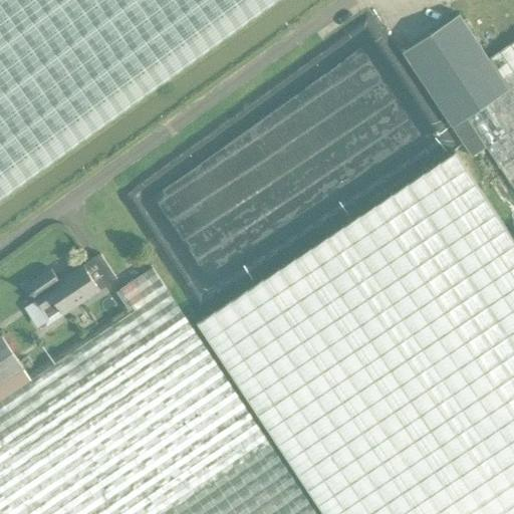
[(0,0),(0,197),(274,0),(0,0)]
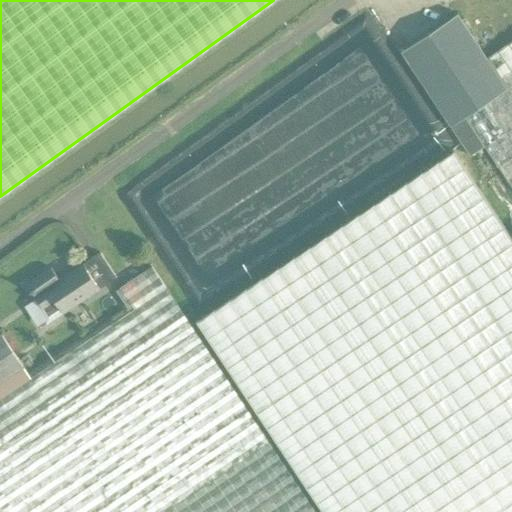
[(401,52),(450,127),(508,89),(488,59),(458,14),(401,52)]
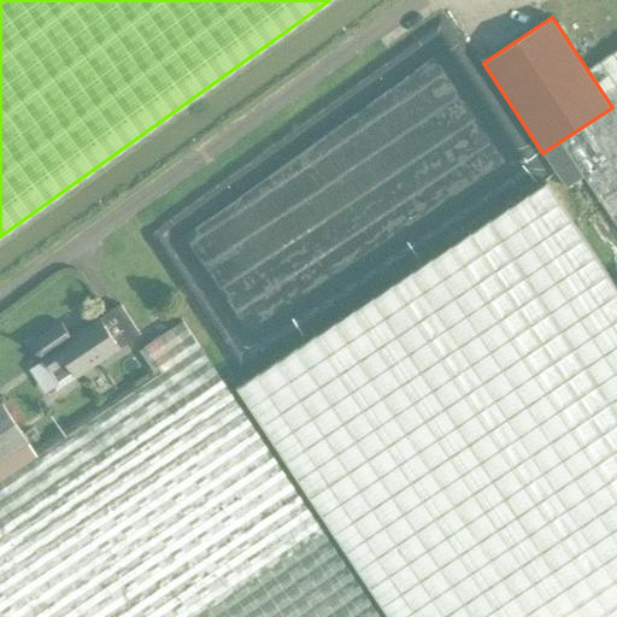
[(616,52),(588,71),(612,107),(542,153),(566,188),(583,177),(616,225),(616,52)]
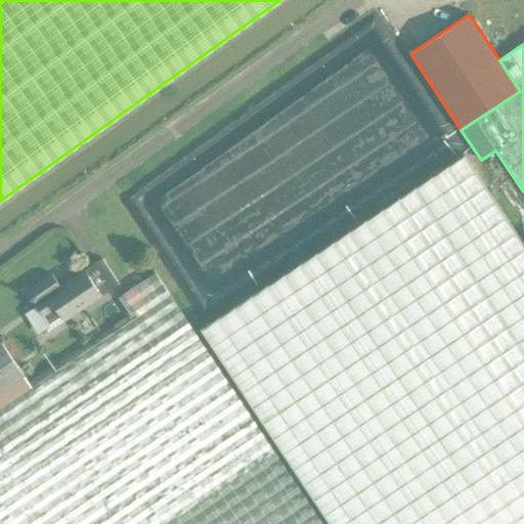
[(523,523),(523,245),(465,155),(203,328),(332,523),(523,523)]
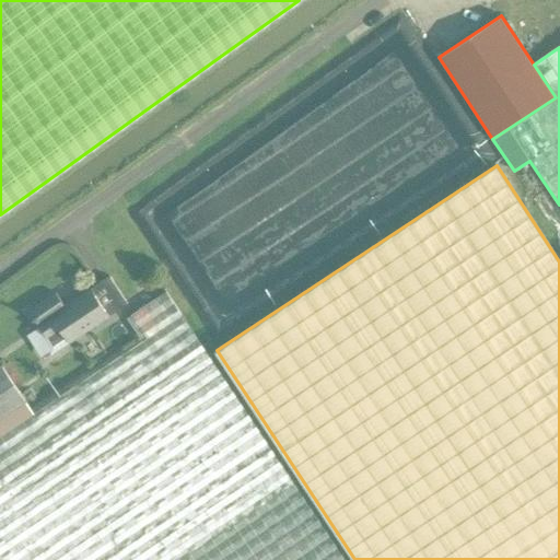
[(109,276),(91,289),(109,315),(128,302),(109,276)]
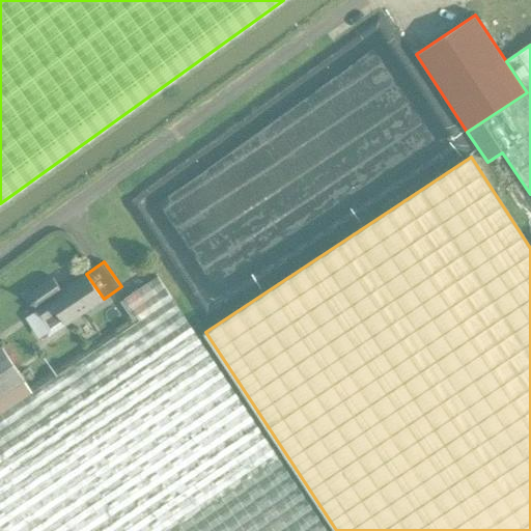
[(66,326),(104,299),(86,274),(62,290),(54,277),(28,296),(46,320),(57,313),(66,326)]
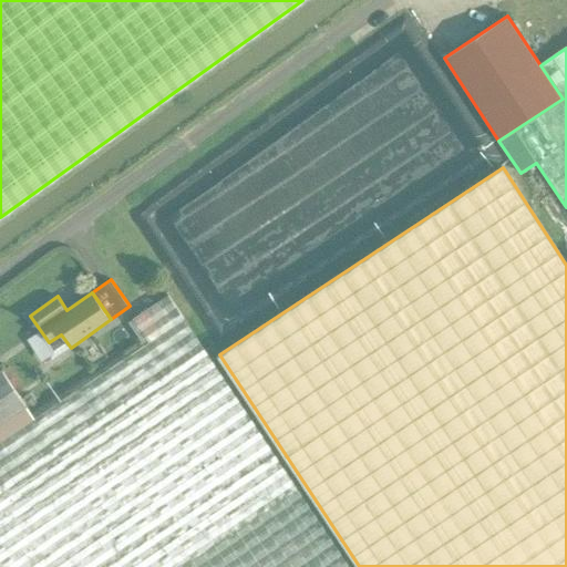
[(0,441),(0,566),(349,566),(184,319),(167,296),(133,318),(150,342),(34,419),(0,441)]
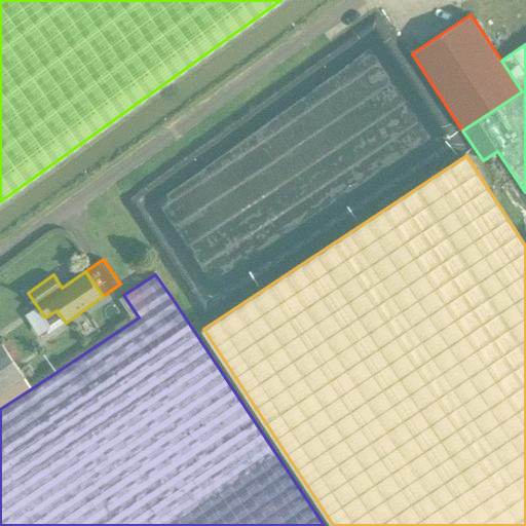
[(0,409),(32,388),(2,343),(0,344),(0,409)]
